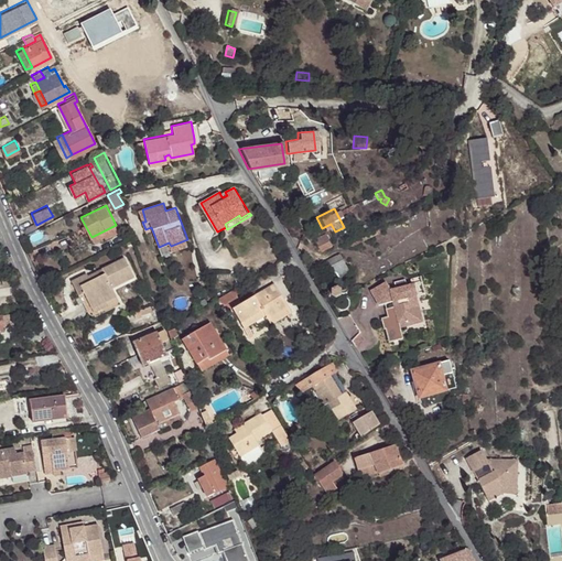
[(116,225),(92,237),(95,244),(105,238),(106,240),(120,233),(116,225)]
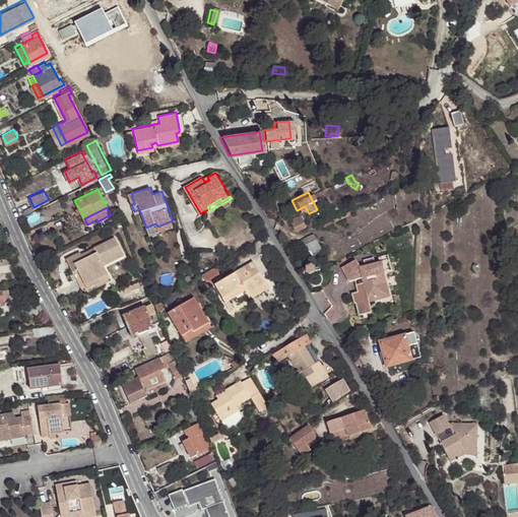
[(349,211),(348,209),(315,227),(316,229),(349,211)]
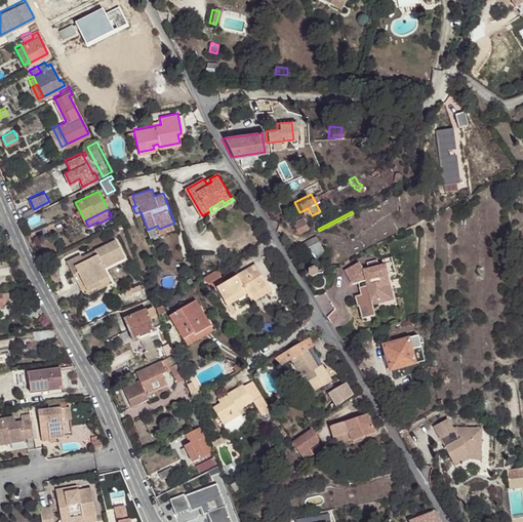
[(302,218),(291,224),(297,234),(308,228),(302,218)]
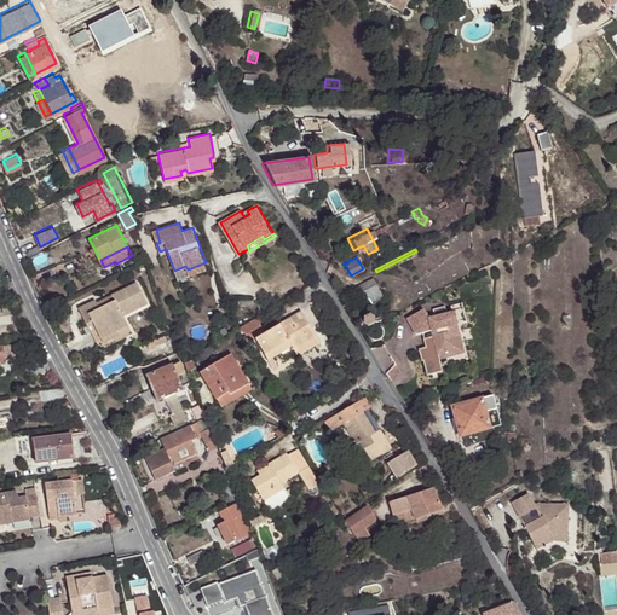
[(185,266),(174,271),(178,278),(207,268),(206,262),(188,270),(185,266)]
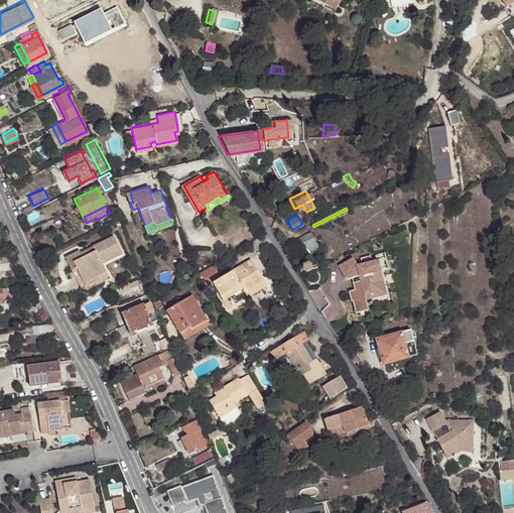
[(316,245),(309,230),(296,237),(304,252),(316,245)]
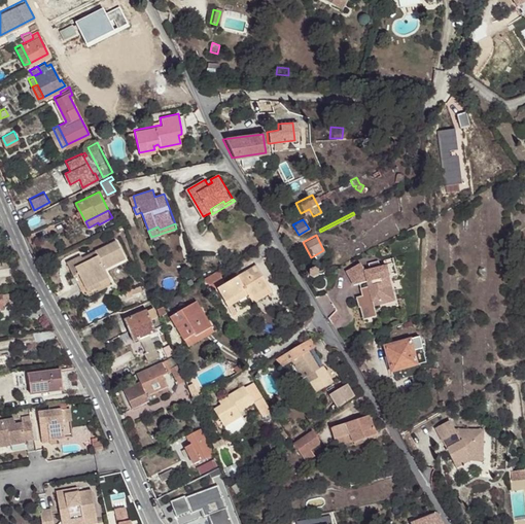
[(80,272),(88,286),(110,275),(107,267),(128,255),(117,238),(97,249),(99,253),(84,260),(82,256),(81,253),(67,260),(74,275),(80,272)]
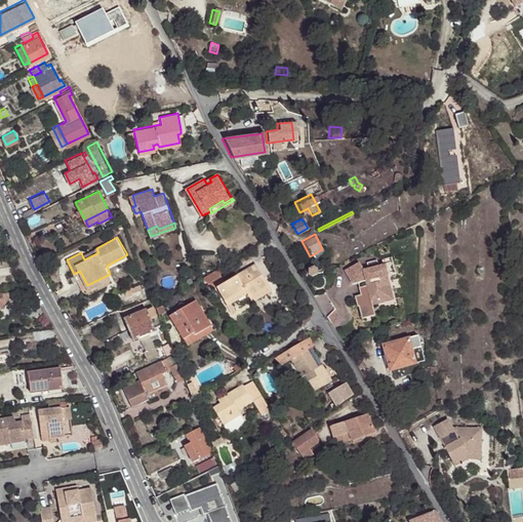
[(96,248),(82,255),(84,259),(98,252),(96,248)]
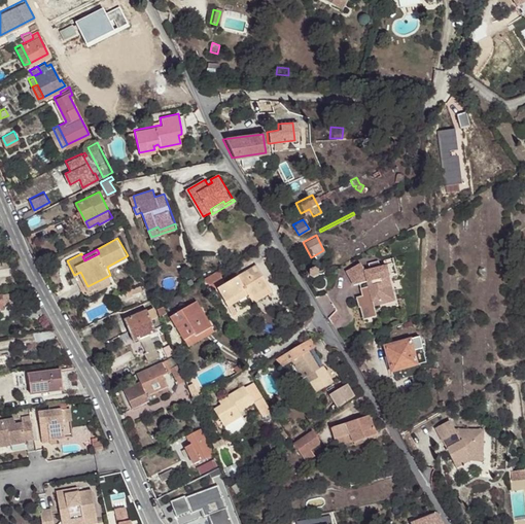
[(384,264),(387,274),(394,273),(390,256),(383,258),(384,264)]
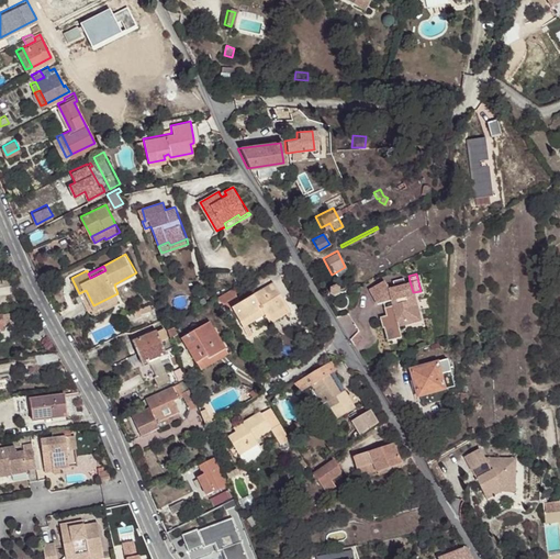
[(381,279),(366,288),(374,303),(389,299),(390,303),(385,305),(387,313),(384,313),(378,315),(381,326),(382,326),(385,339),(393,337),(400,336),(396,324),(395,320),(401,319),(401,321),(405,320),(404,317),(411,316),(405,294),(412,293),(413,292),(410,281),(387,288),(381,279)]
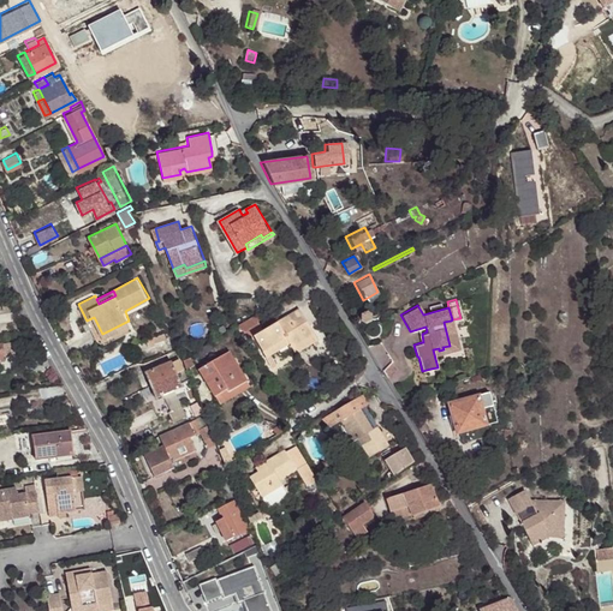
[(287,348),(311,334),(297,310),(261,331),(255,323),(240,333),(245,342),(250,339),(260,353),(281,340),(287,348)]
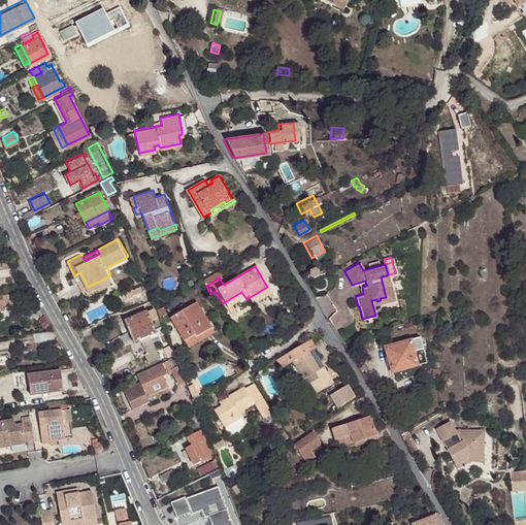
[(308,273),(314,277),(318,275),(318,269),(314,266),(309,268),(308,273)]
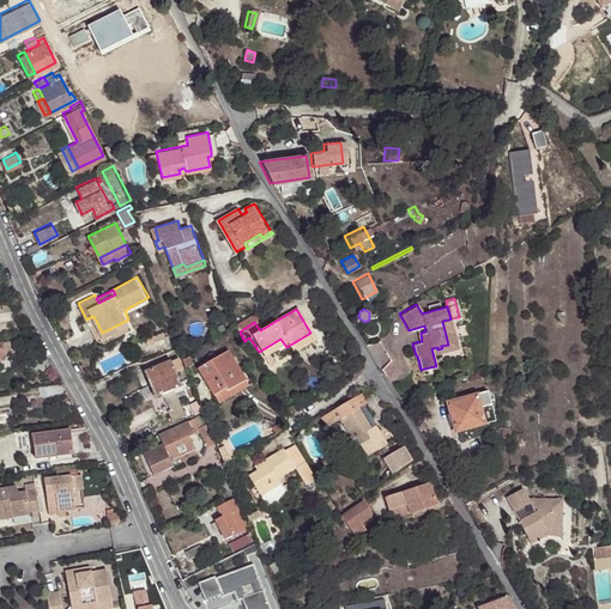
[(128,320),(102,333),(106,339),(132,324),(128,320)]
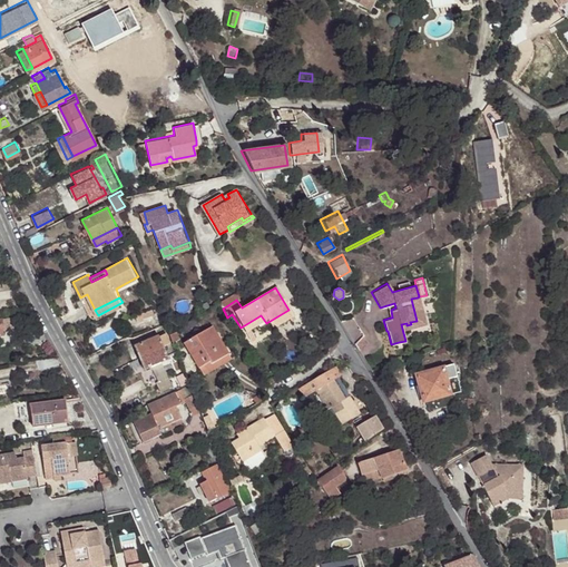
[(407,323),(401,324),(402,329),(424,323),(418,297),(411,299),(417,321),(410,322),(411,324),(407,325),(407,323)]
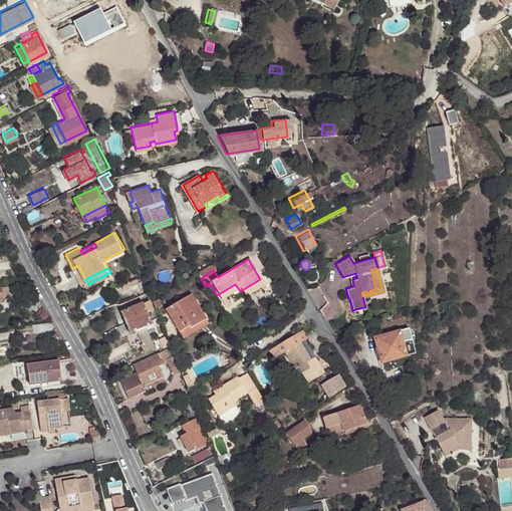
[(263,284),(260,279),(240,291),(243,296),(263,284)]
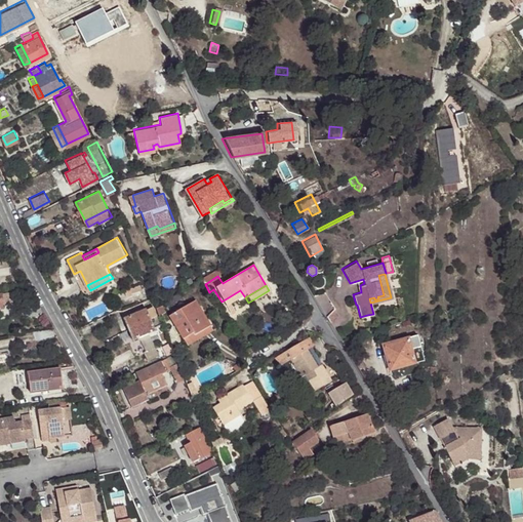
[(0,305),(3,305),(3,303),(24,298),(22,289),(0,292),(0,305)]
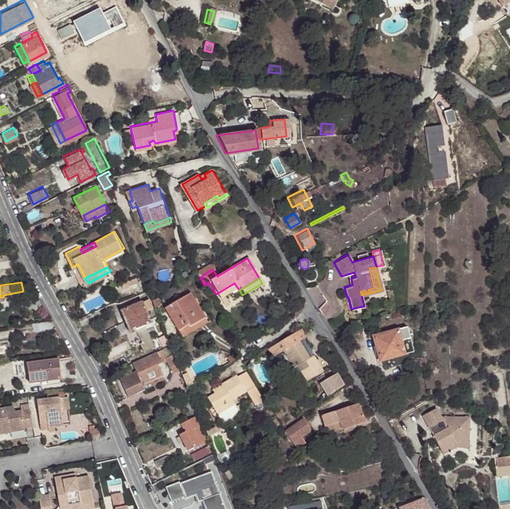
[(229,296),(239,290),(234,283),(216,294),(219,299),(223,297),(228,294),(229,296)]
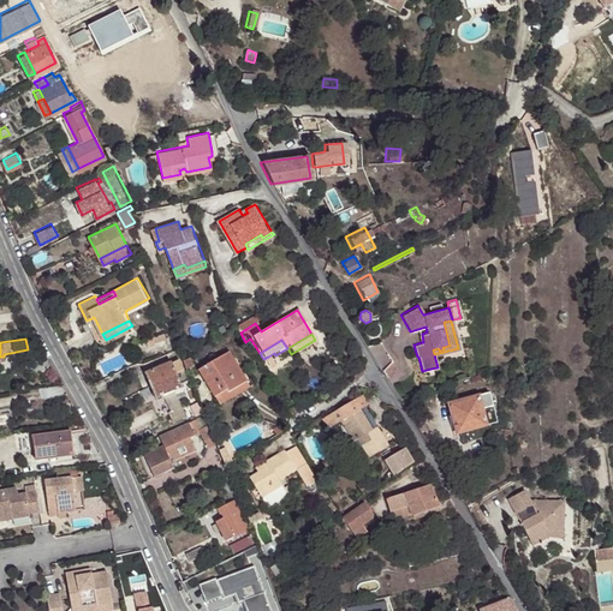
[(200,369),(216,395),(231,387),(233,389),(248,381),(231,351),(200,369)]
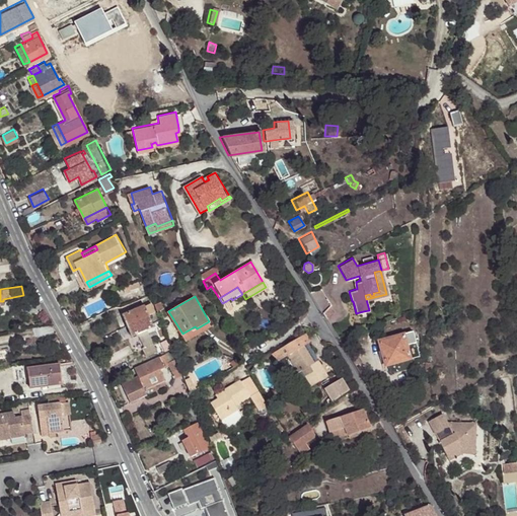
[(144,304),(123,314),(133,335),(139,332),(145,345),(143,346),(147,354),(158,349),(147,326),(153,323),(153,322),(160,319),(151,302),(145,305),(144,304)]
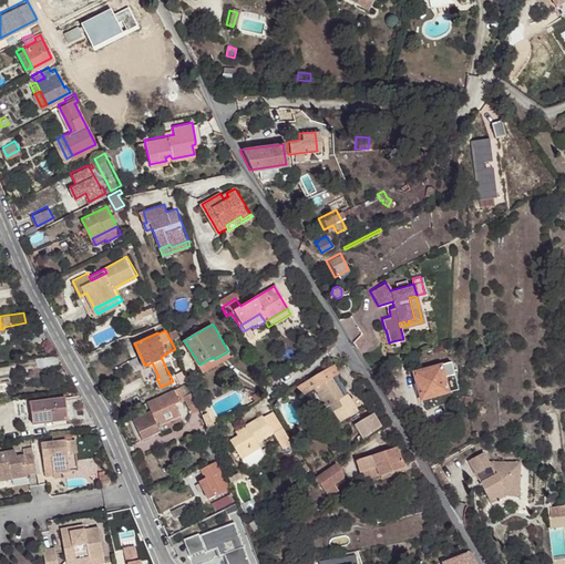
[(213,357),(199,365),(203,372),(235,352),(233,348),(228,351),(215,359),(213,357)]
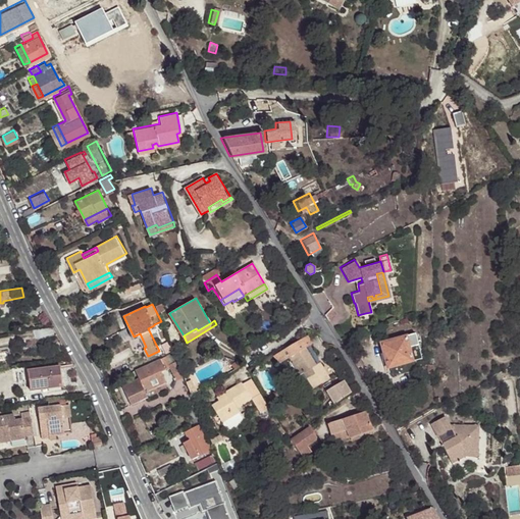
[(420,356),(413,331),(403,334),(410,358),(420,356)]
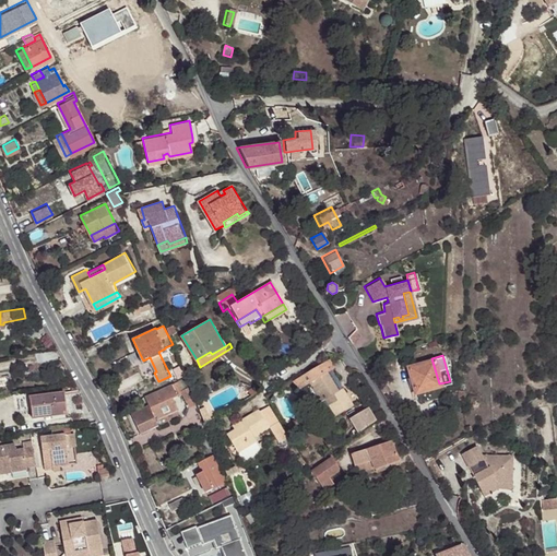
[(413,391),(439,383),(431,358),(405,365),(413,391)]
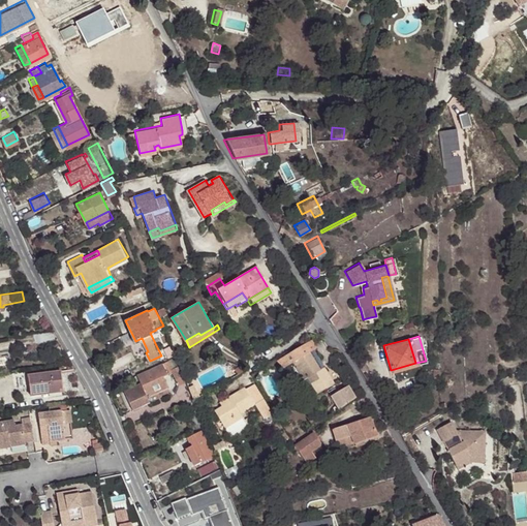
[(312,340),(277,362),(281,368),(292,361),(309,351),(316,347),(312,340)]
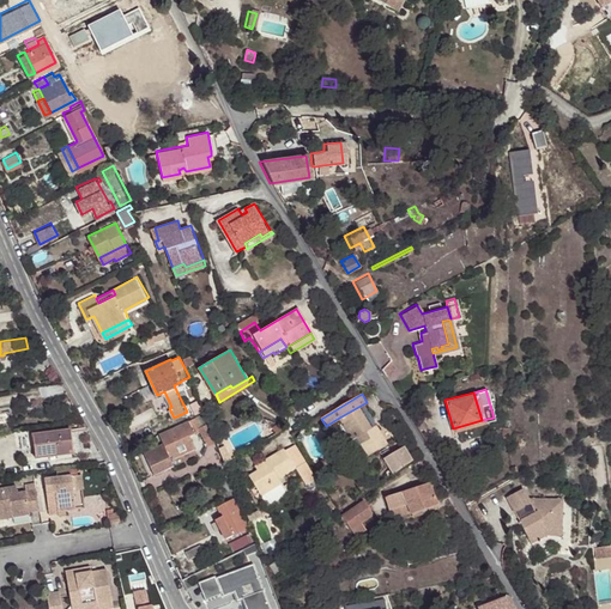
[(358,407),(339,418),(352,442),(358,438),(361,444),(369,457),(387,445),(376,427),(371,430),(366,419),(358,407)]
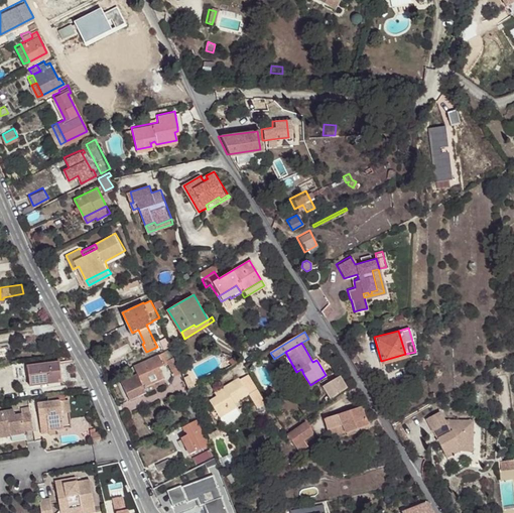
[(0,364),(9,362),(9,356),(7,345),(0,346),(0,364)]
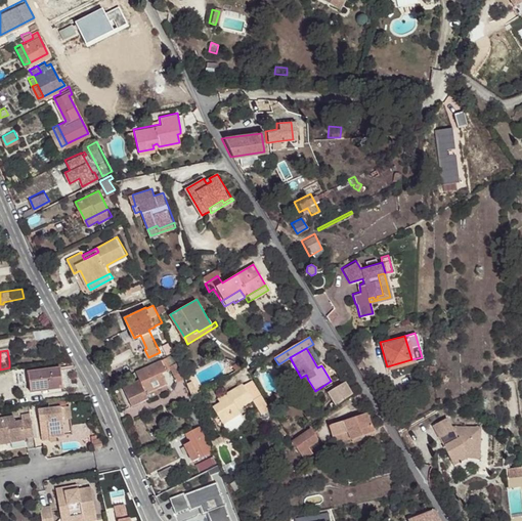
[(172,362),(176,359),(172,351),(168,354),(172,362)]
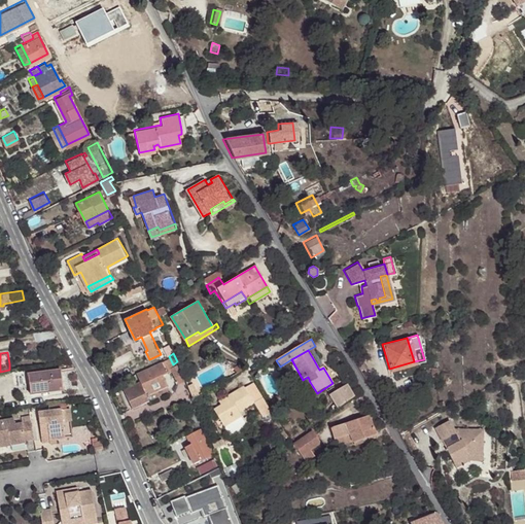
[(139,373),(142,380),(148,393),(156,389),(169,383),(165,374),(173,369),(179,380),(184,378),(180,370),(177,361),(173,364),(169,356),(163,359),(164,360),(139,373)]
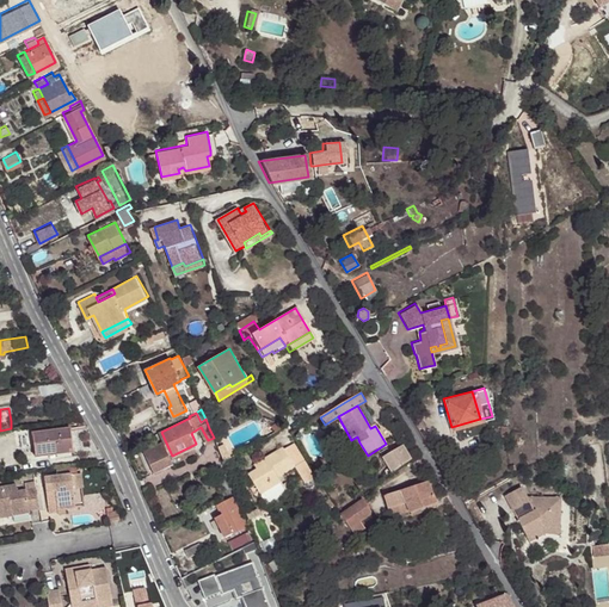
[(364,417),(370,428),(375,426),(369,415),(364,417)]
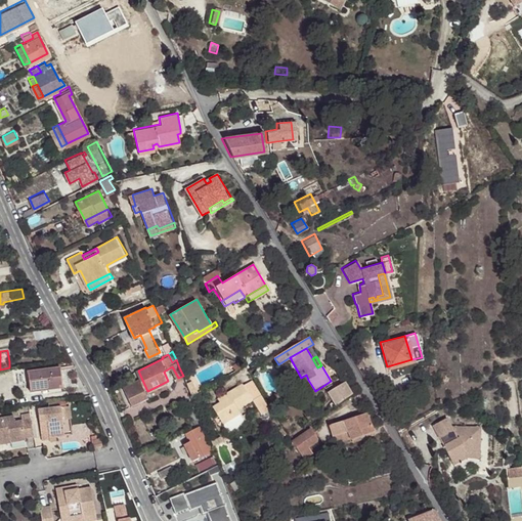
[(431,374),(431,363),(419,362),(417,362),(416,373),(431,374)]
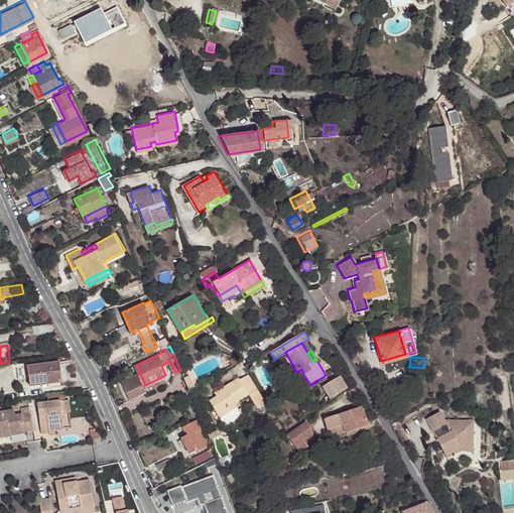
[(57,360),(26,364),(28,384),(59,380),(57,360)]
